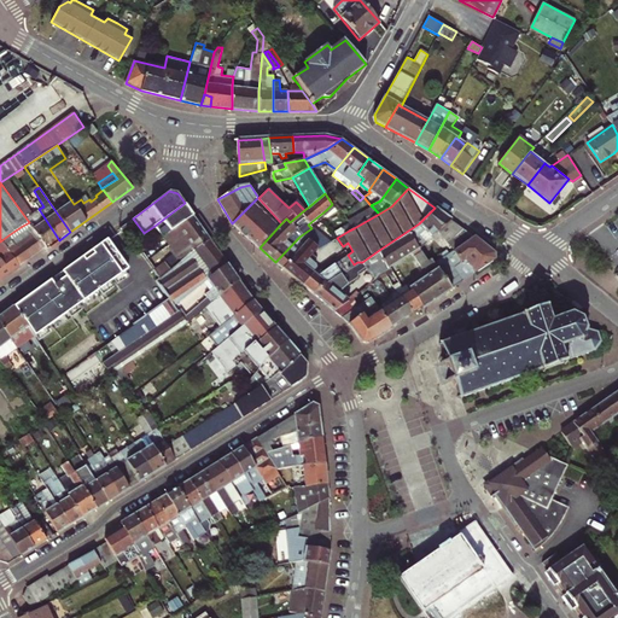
[(360,200),(367,209),(372,207),(371,205),(363,197),(360,200)]
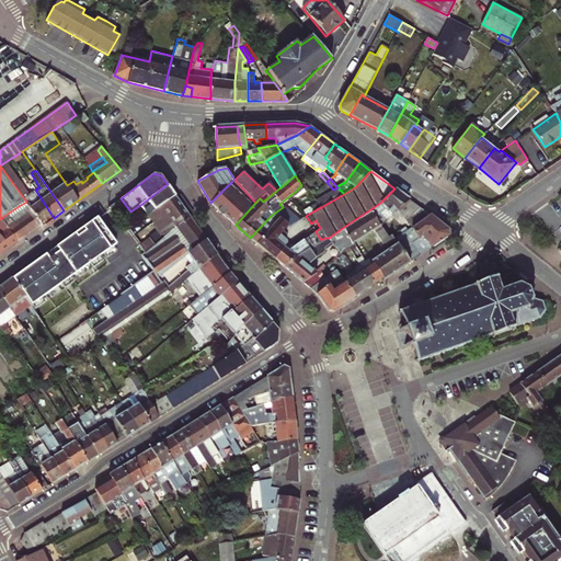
[(210,203),(236,225),(255,203),(235,180),(233,180),(210,203)]
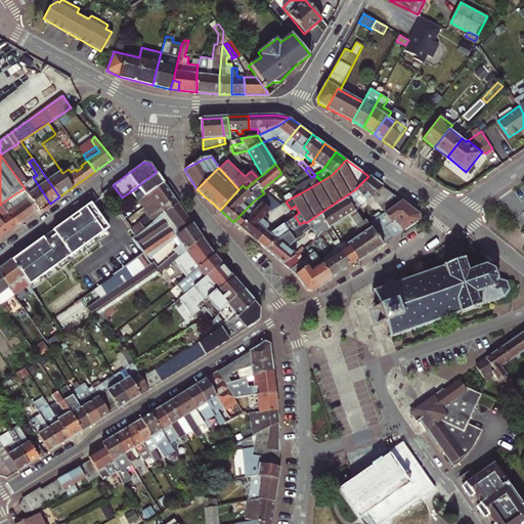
[(27,192),(31,198),(39,209),(41,211),(50,204),(33,177),(27,182),(17,171),(13,173),(25,188),(27,192)]
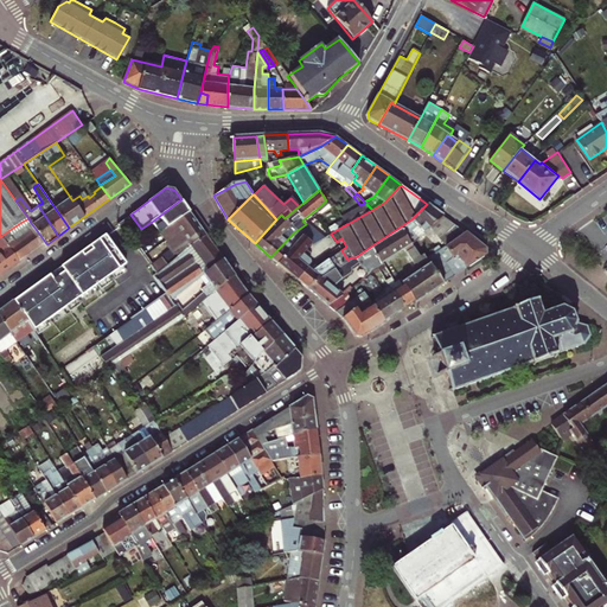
[(181,199),(152,222),(160,234),(190,211),(181,199)]
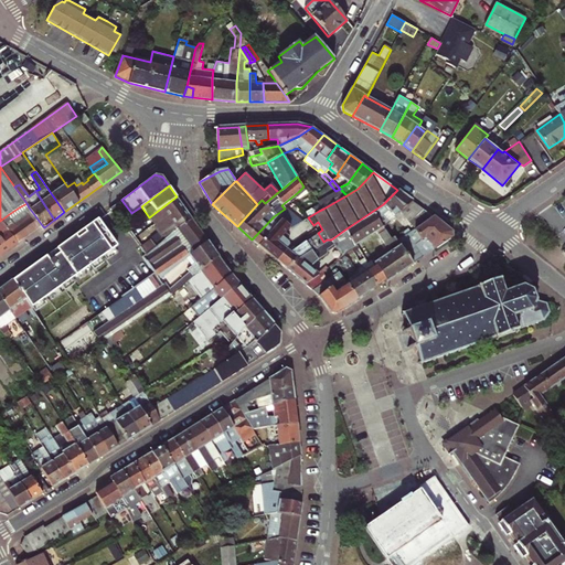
[(300,198),(308,193),(305,187),(304,187),(298,192),(300,198)]
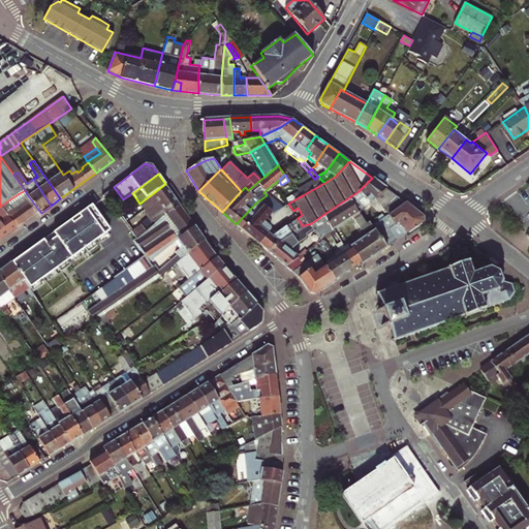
[(303,195),(324,183),(318,177),(314,179),(299,188),(303,195)]
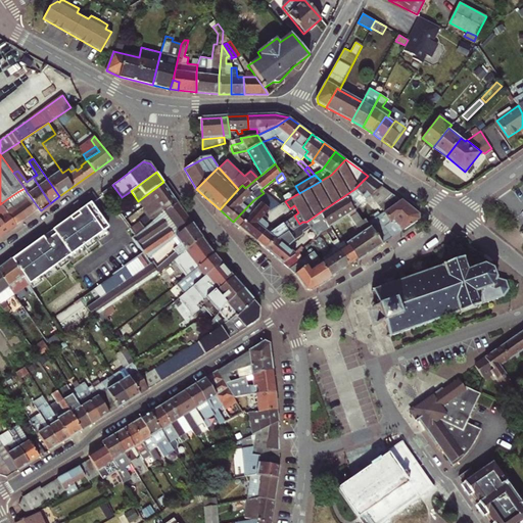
[(372,196),(383,210),(384,211),(400,200),(392,194),(368,176),(354,189),(345,195),(355,210),(362,205),(354,198),(359,194),(366,201),(372,196)]
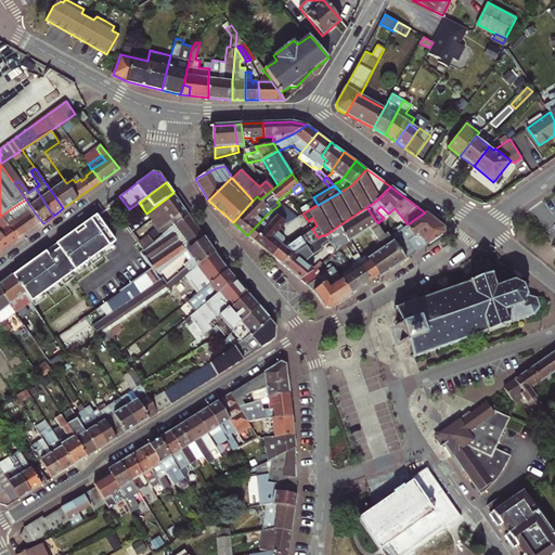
[(306,196),(302,190),(295,194),(299,202),(306,196)]
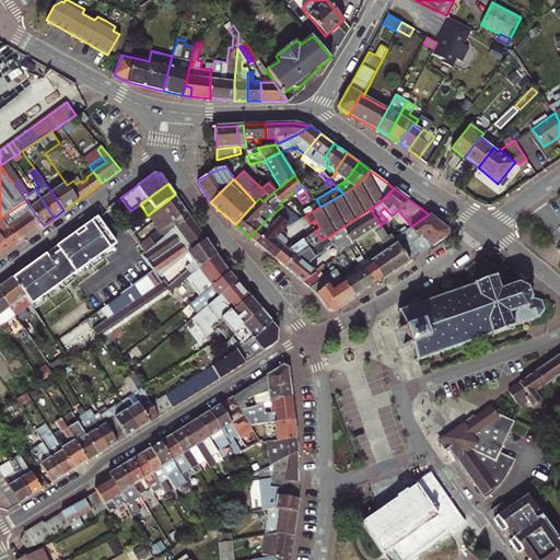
[(148,216),(156,226),(183,207),(175,195),(148,216)]
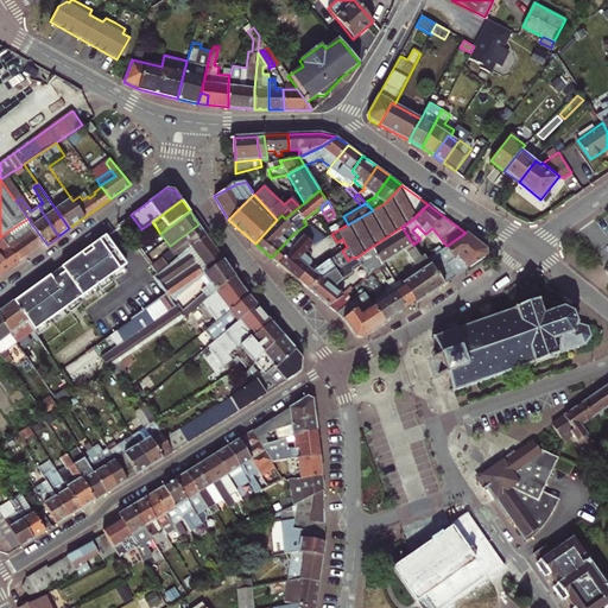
[(29,219),(20,223),(24,228),(31,223),(29,219)]
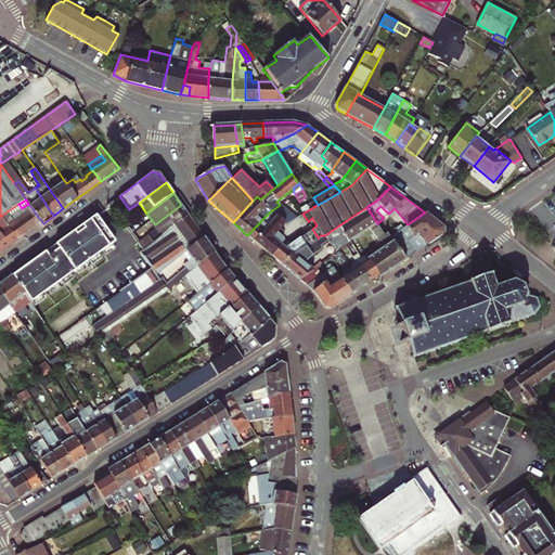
[(12,215),(16,221),(33,209),(28,204),(22,208),(12,215)]
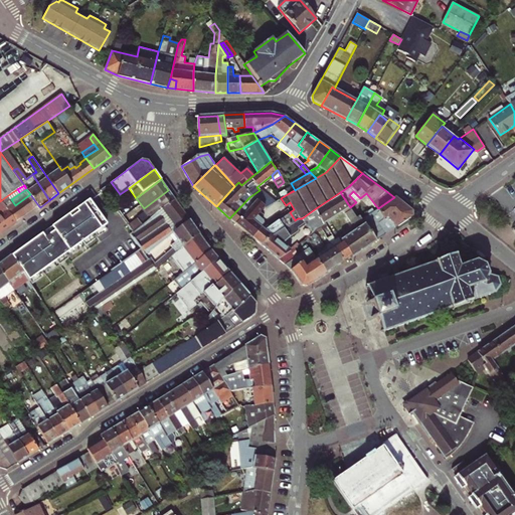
[(168,190),(144,208),(146,212),(129,225),(133,231),(140,226),(145,222),(163,207),(175,199),(168,190)]
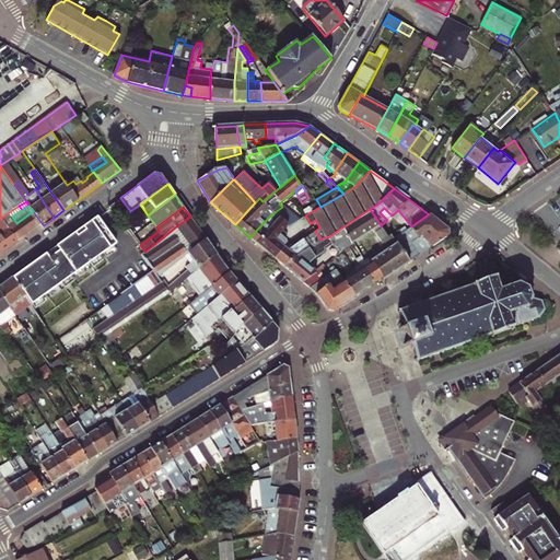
[(279,218),(286,223),(295,219),(282,207),(271,214),(249,237),(257,243),(279,218)]
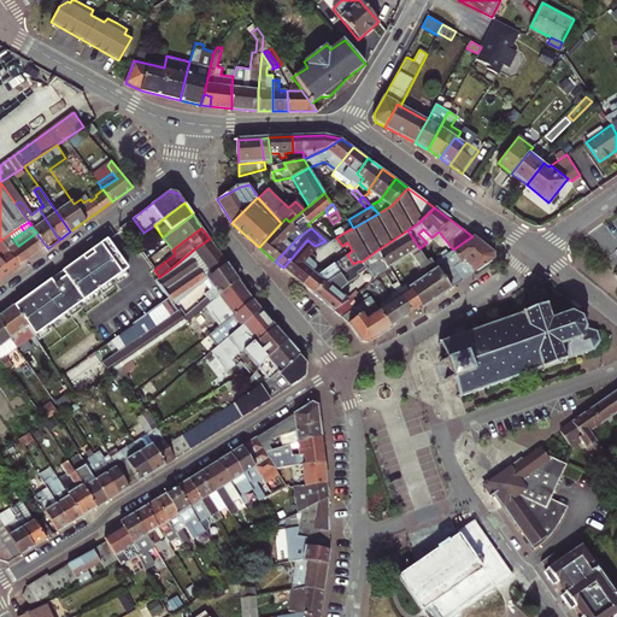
[(418,234),(427,242),(432,238),(423,229),(418,234)]
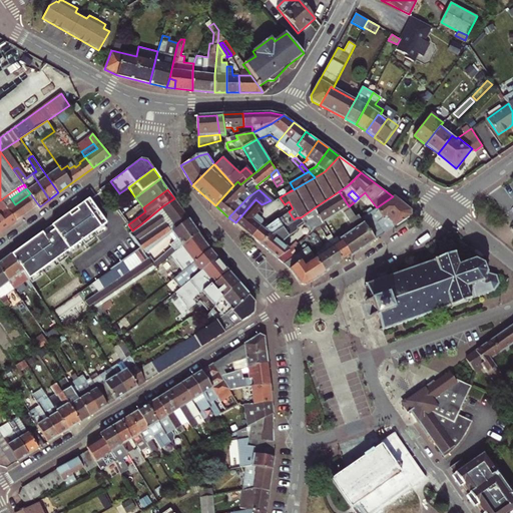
[(351,255),(375,239),(361,217),(359,214),(356,215),(349,206),(339,191),(315,207),(324,222),(343,210),(355,229),(340,238),(351,255)]
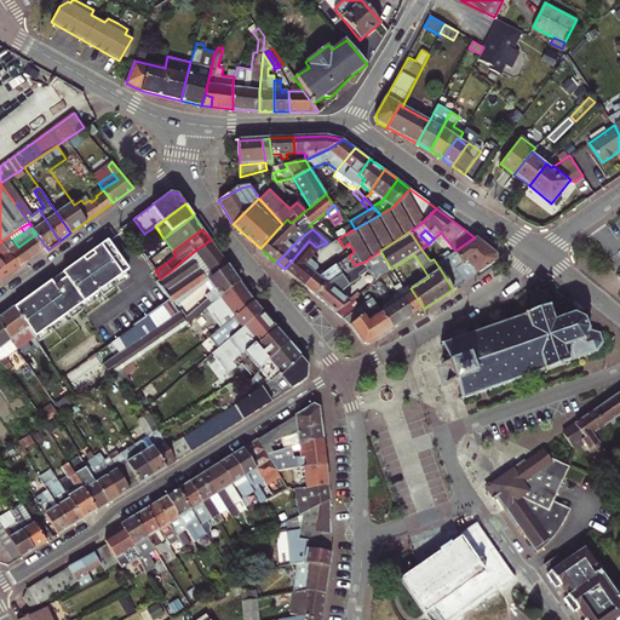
[(18,247),(27,260),(46,247),(36,234),(18,247)]
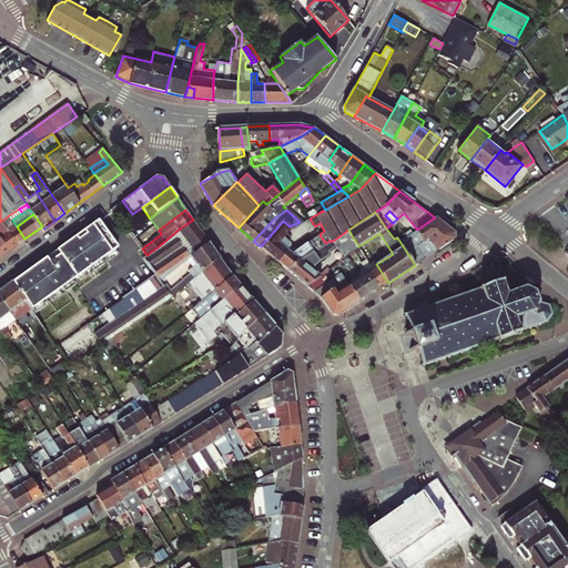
[(0,222),(10,232),(18,244),(24,239),(17,226),(12,220),(9,215),(0,222)]
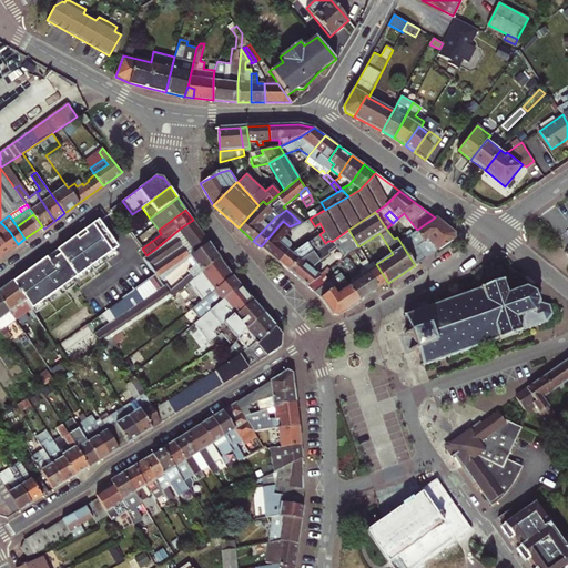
[(456,239),(455,232),(435,217),(417,230),(416,229),(399,241),(415,265),(456,239)]
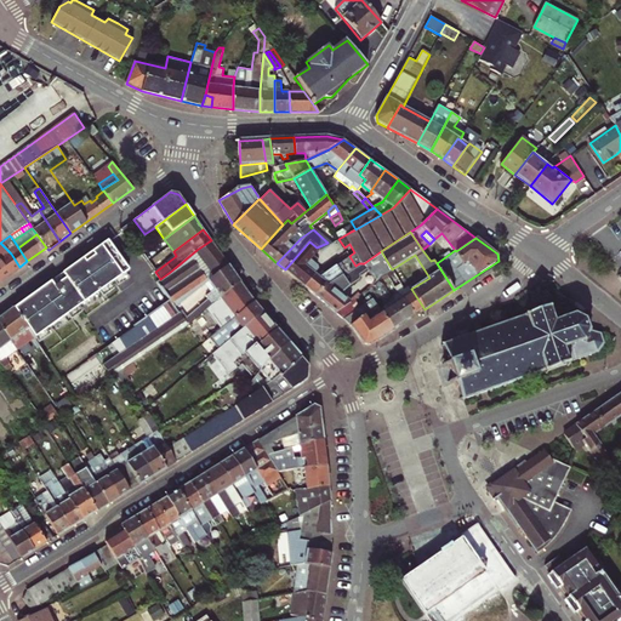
[(27,298),(15,308),(28,328),(33,335),(34,337),(127,269),(107,239),(27,298)]
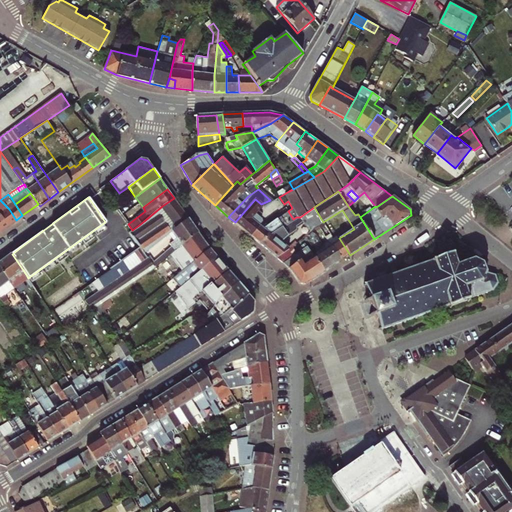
[(139,225),(132,230),(130,232),(141,248),(136,252),(142,262),(128,271),(121,262),(111,270),(99,278),(105,287),(85,301),(92,310),(97,307),(103,303),(118,292),(155,266),(152,262),(145,253),(173,231),(178,237),(170,243),(171,246),(156,259),(159,263),(171,253),(198,232),(174,198),(162,206),(144,221),(139,225)]
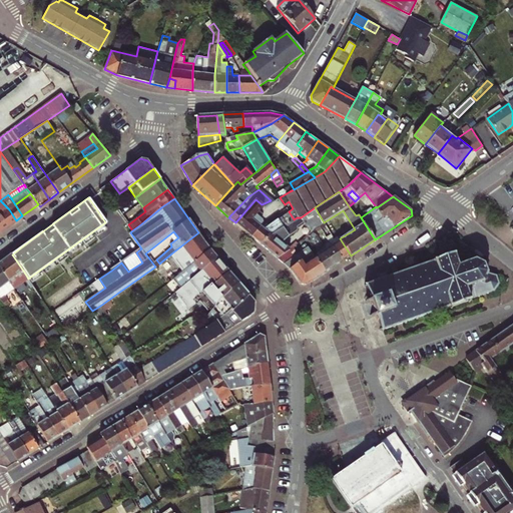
[(0,231),(16,220),(9,209),(0,200),(0,199),(0,213),(1,215),(0,215),(0,231)]
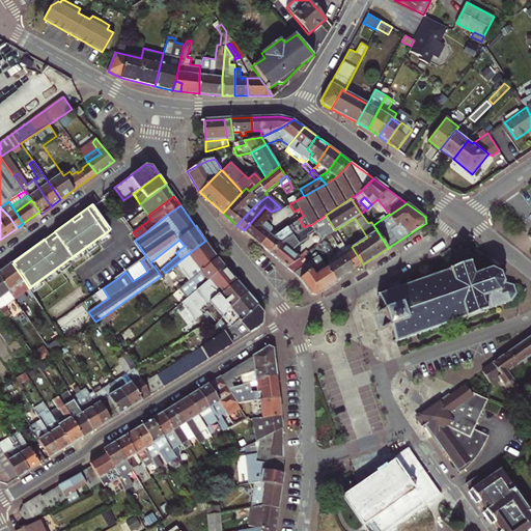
[(260,245),(270,234),(268,231),(281,222),(280,220),(276,213),(274,214),(271,212),(264,206),(244,230),(260,245)]
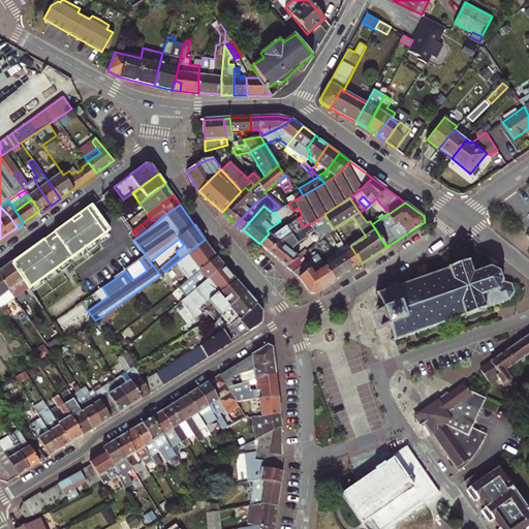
[(269,251),(280,260),(287,252),(291,249),(300,243),(313,228),(320,240),(325,235),(330,232),(334,229),(324,214),(310,224),(306,224),(303,226),(280,242),(278,241),(269,251)]
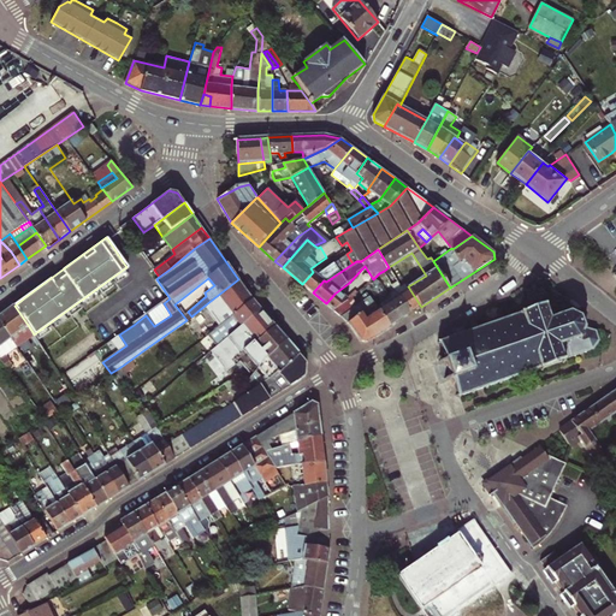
[(353,264),(347,254),(320,272),(318,268),(313,272),(302,284),(313,292),(324,280),(326,282),(353,264)]
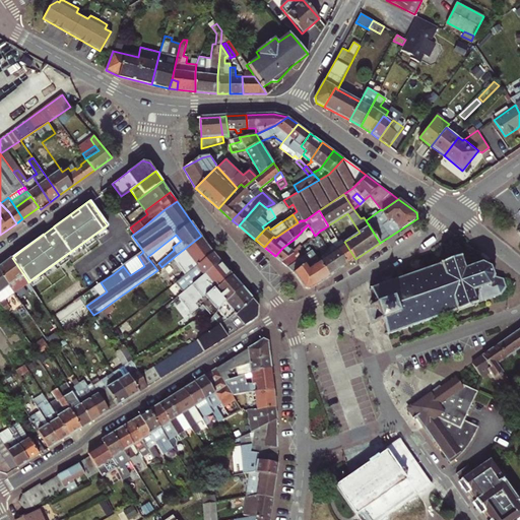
[(334,236),(328,225),(324,229),(330,238),(334,236)]
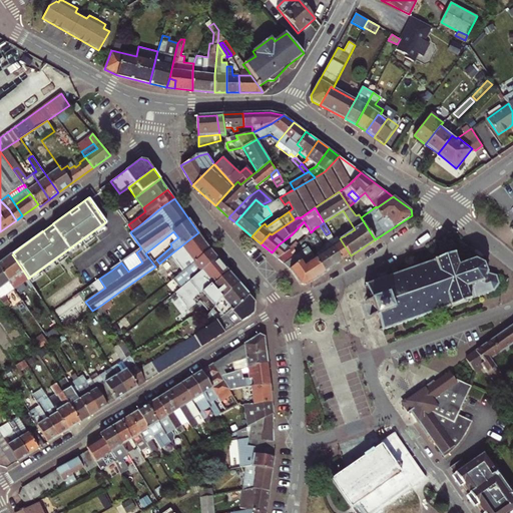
[(320,225),(316,227),(321,237),(326,234),(320,225)]
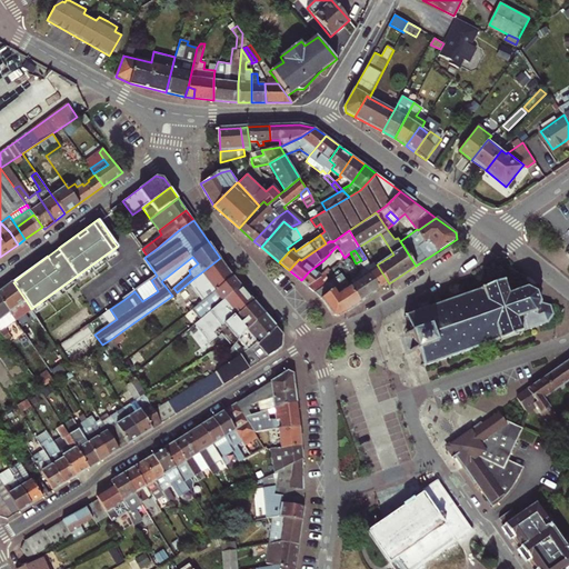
[(220,258),(190,281),(203,299),(210,295),(233,276),(220,258)]
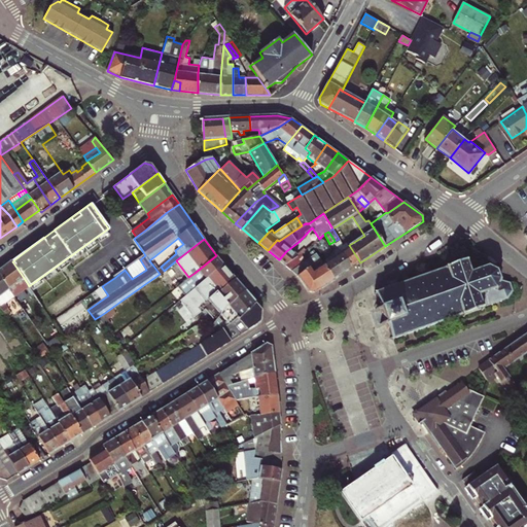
[(338,247),(351,269),(360,262),(349,245),(347,241),(338,247)]
